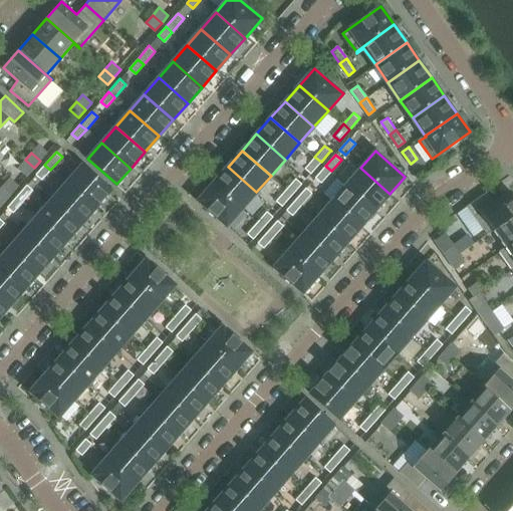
[(311,173),(321,162),(314,157),(305,168),(311,173)]
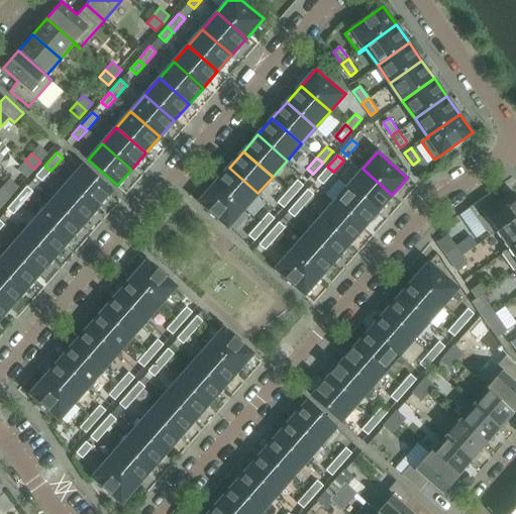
[(34,169),(25,161),(18,169),(27,177),(34,169)]
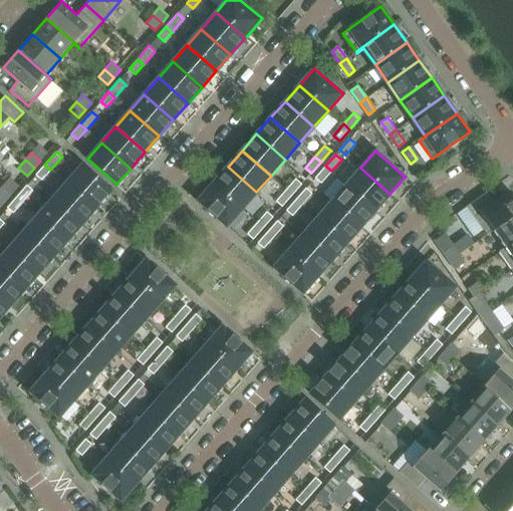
[(42,179),(50,170),(44,165),(36,174),(42,179)]
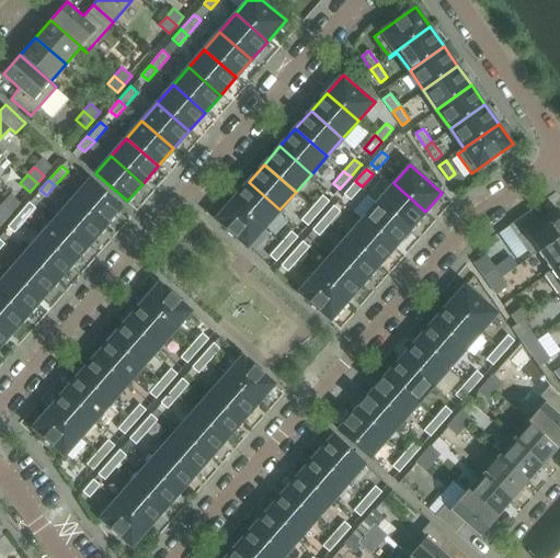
[(122,207),(103,191),(90,180),(71,201),(103,228),(122,207)]
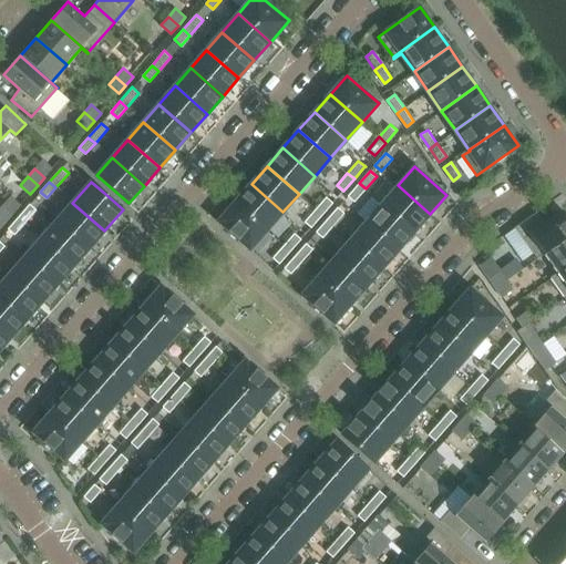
[(354,201),(366,188),(359,183),(348,195),(354,201)]
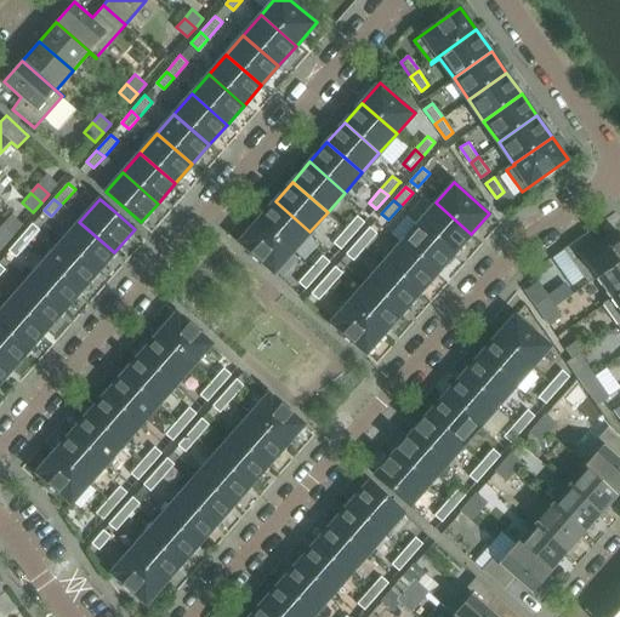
[(310,232),(276,201),(257,221),(293,251),(310,232)]
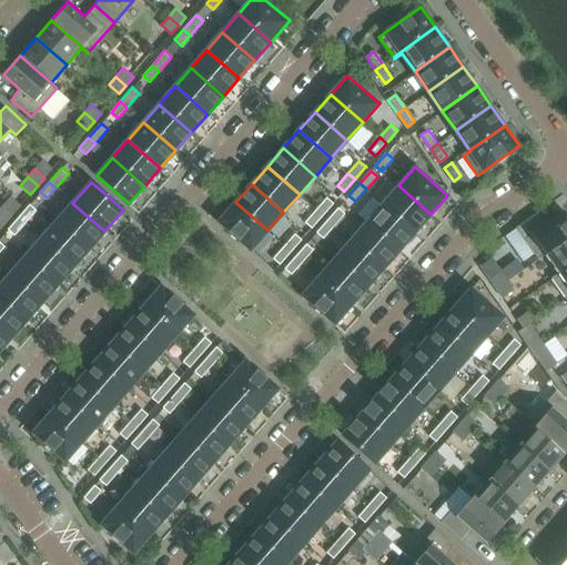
[(431,214),(398,185),(383,204),(415,232),(431,214)]
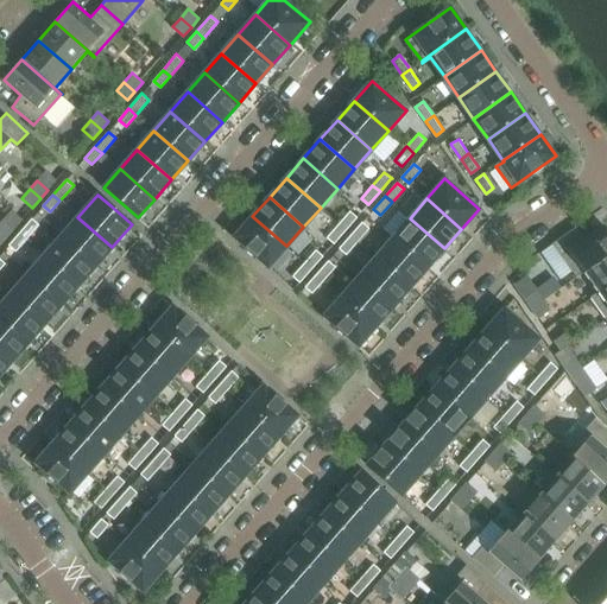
[(346,230),(356,217),(358,216),(351,210),(339,223),(346,230)]
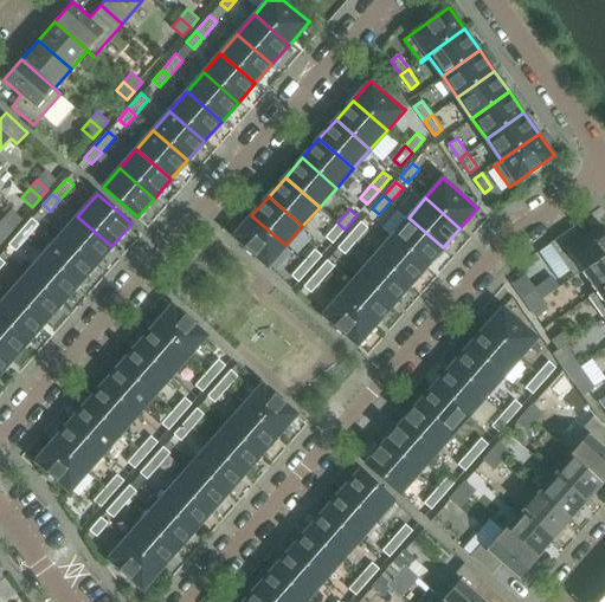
[(285,245),(251,215),(233,235),(268,266),(285,245)]
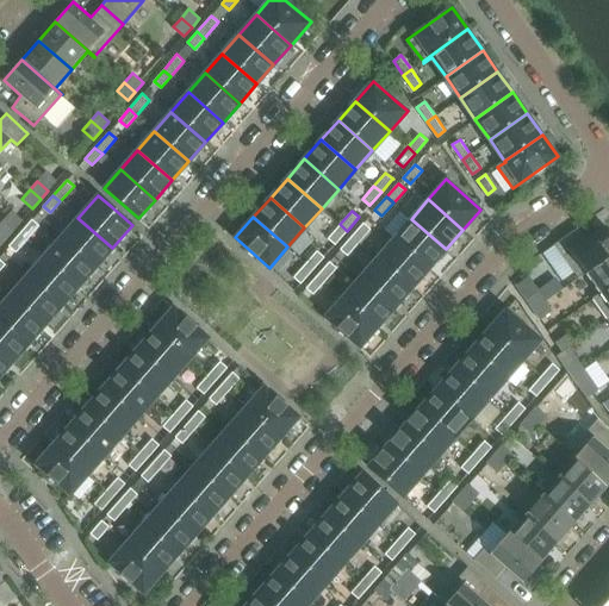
[(26,241),(39,225),(32,218),(19,233),(26,241)]
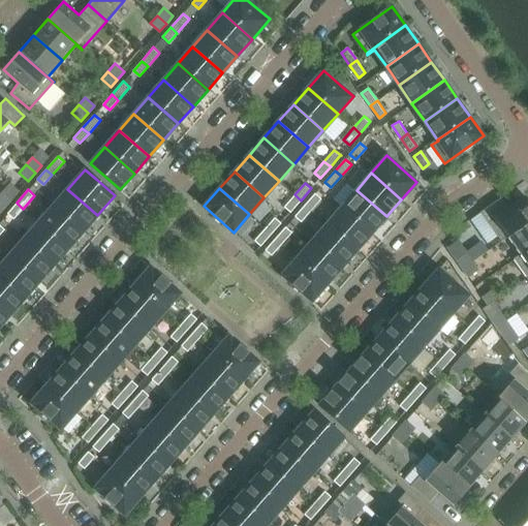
[(97,215),(67,189),(53,206),(83,231),(97,215)]
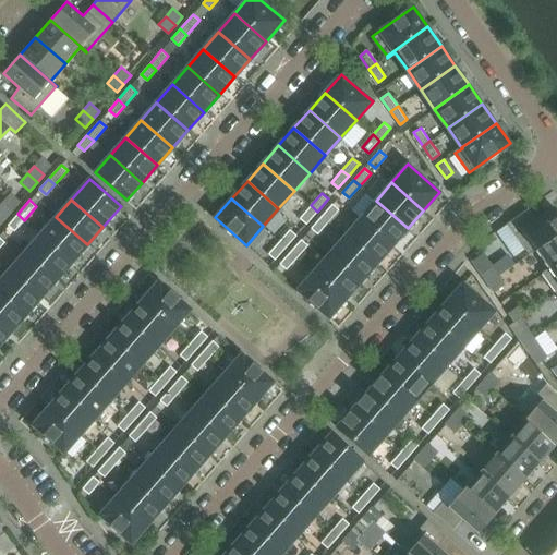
[(13,209),(3,201),(0,204),(0,213),(5,218),(13,209)]
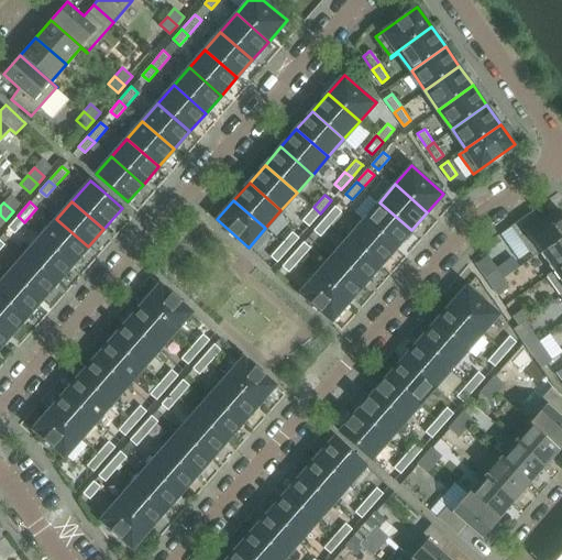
[(411,230),(379,202),(364,220),(396,248),(411,230)]
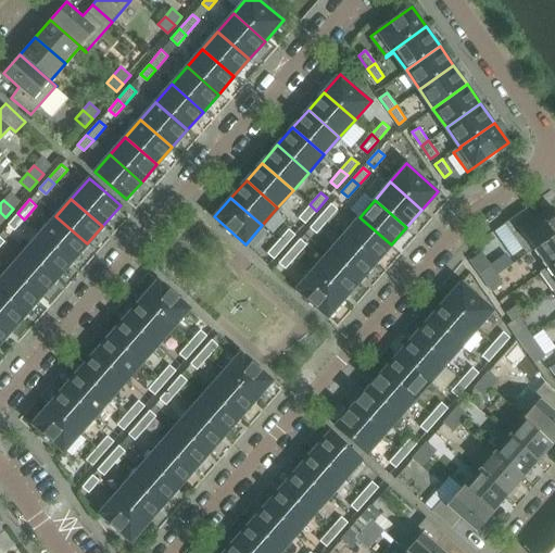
[(327,221),(338,208),(331,202),(320,214),(327,221)]
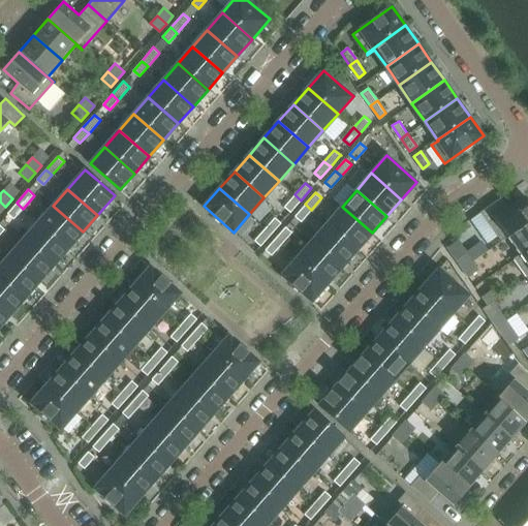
[(290,212),(301,200),(294,194),(284,206),(290,212)]
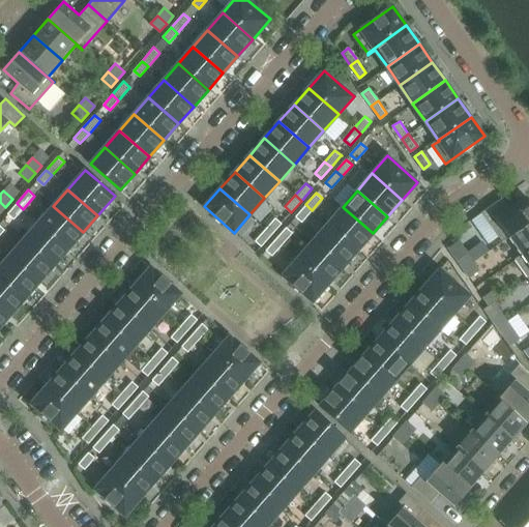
[(507,236),(528,221),(528,198),(526,195),(509,207),(502,197),(481,211),(490,223),(495,218),(507,236)]
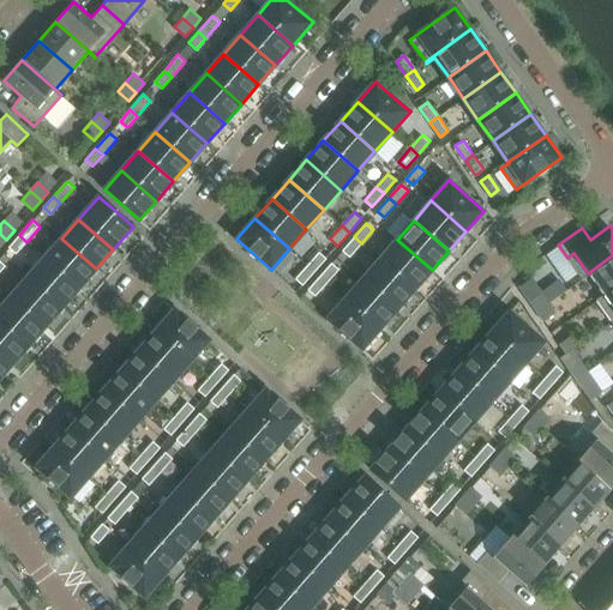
[(17,253),(26,242),(19,235),(8,247),(17,253)]
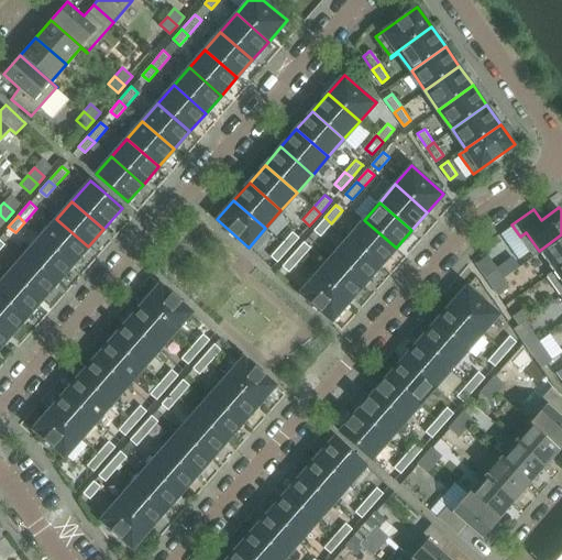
[(321,235),(331,223),(324,217),(315,229),(321,235)]
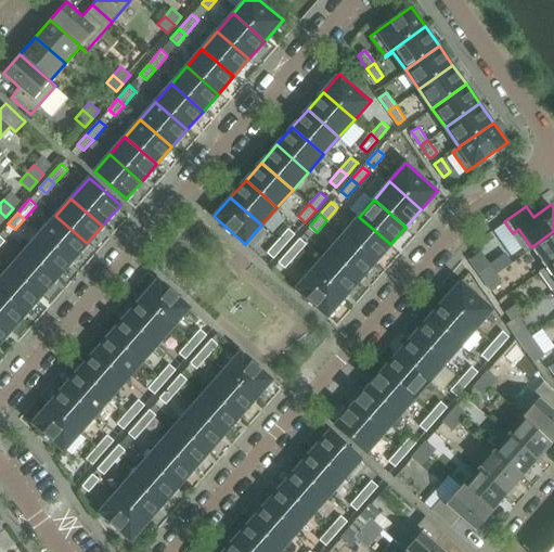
[(87,243),(55,216),(40,233),(72,260),(87,243)]
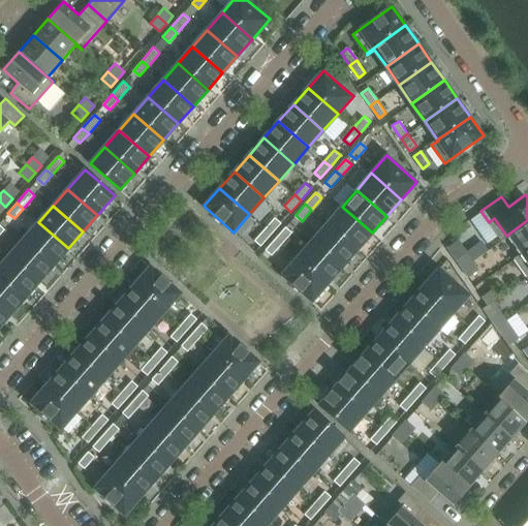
[(372,233),(342,207),(328,223),(358,249),(372,233)]
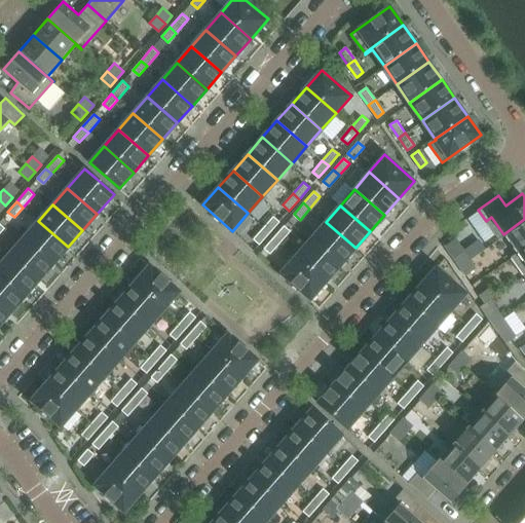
[(269,232),(278,222),(279,221),(273,216),(263,227),(269,232)]
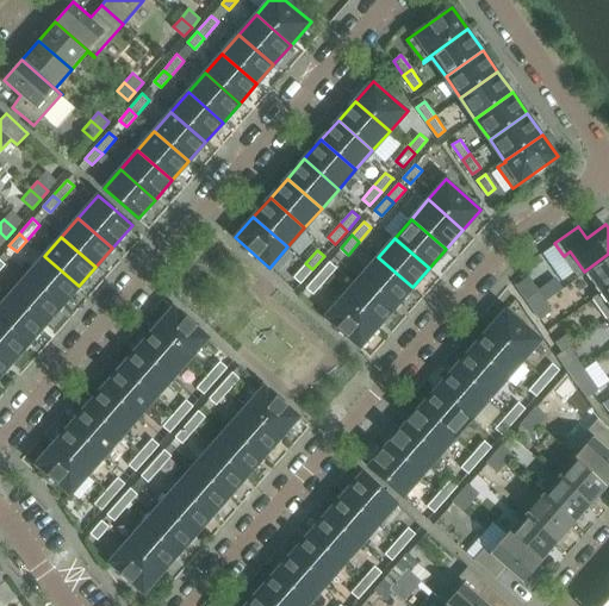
[(600,292),(608,285),(608,254),(584,272),(600,292)]
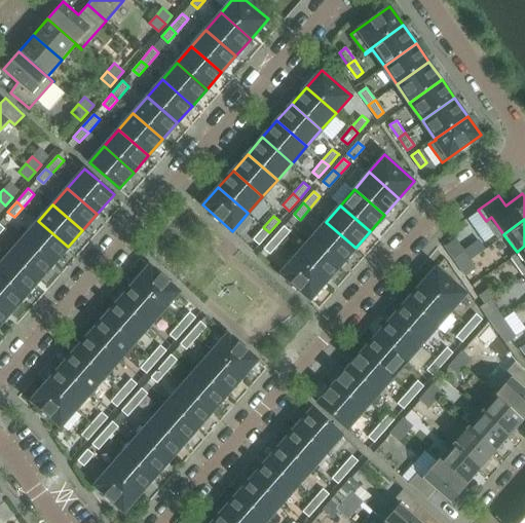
[(68,247),(38,221),(24,237),(53,264),(68,247)]
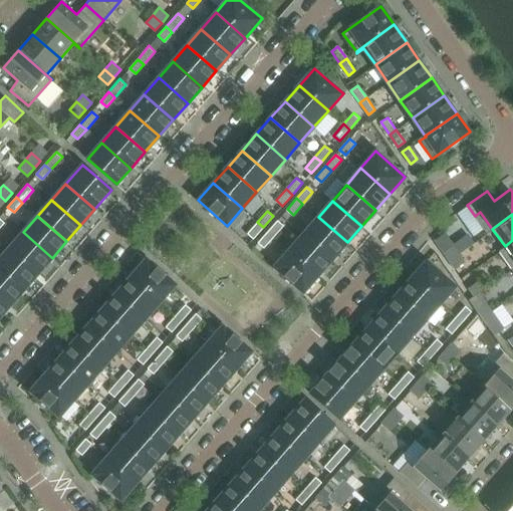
[(347,242),(318,217),(303,233),(332,259),(347,242)]
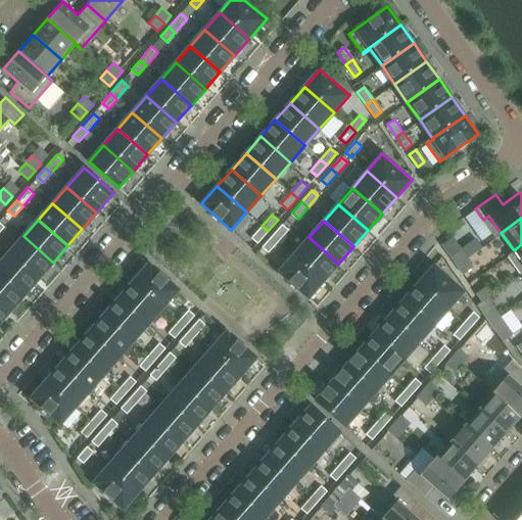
[(279,240),(289,229),(283,224),(273,235),(279,240)]
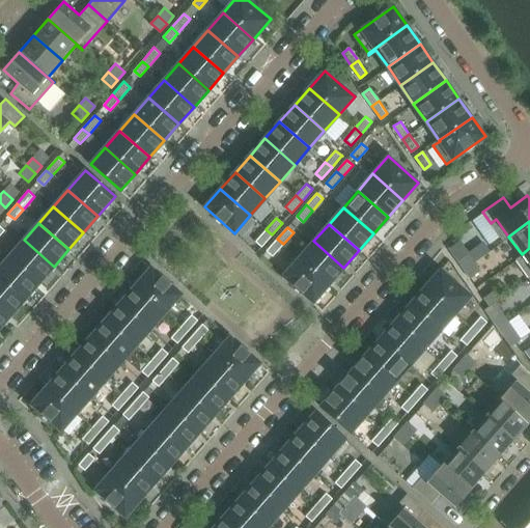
[(262,246),(272,234),(266,229),(255,241),(262,246)]
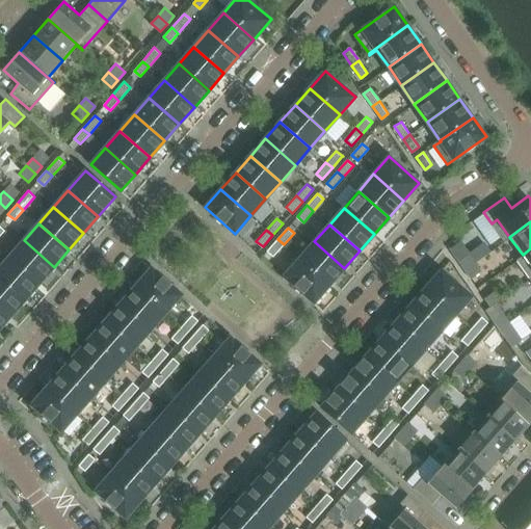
[(273,256),(284,244),(277,239),(267,250),(273,256)]
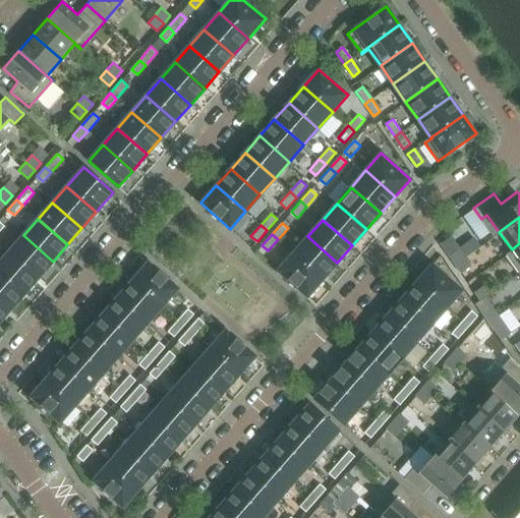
[(53,262),(23,235),(8,252),(38,278),(53,262)]
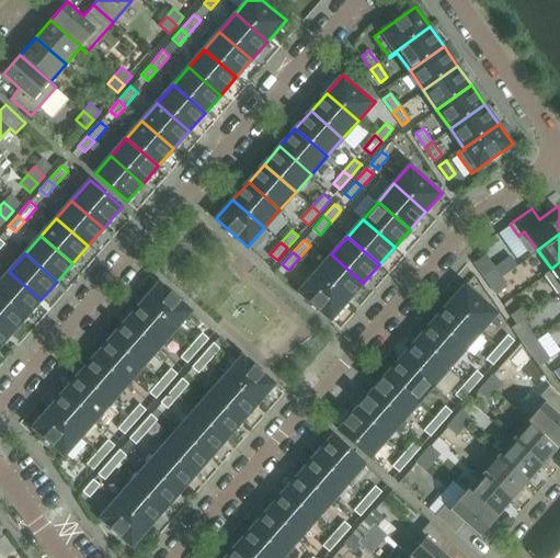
[(363,283),(331,254),(316,273),(347,300),(363,283)]
